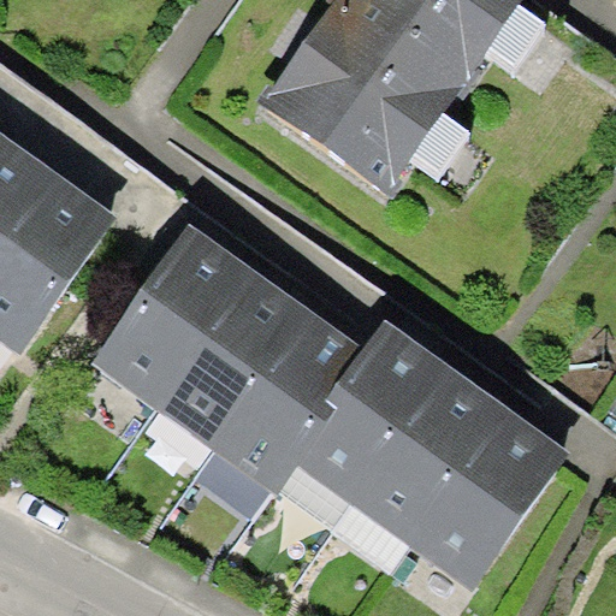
[(329,0),(332,3),(274,87),(270,82),(256,100),(394,195),(404,179),(400,176),(457,93),(466,99),(483,75),(474,70),(522,0),(329,0)]
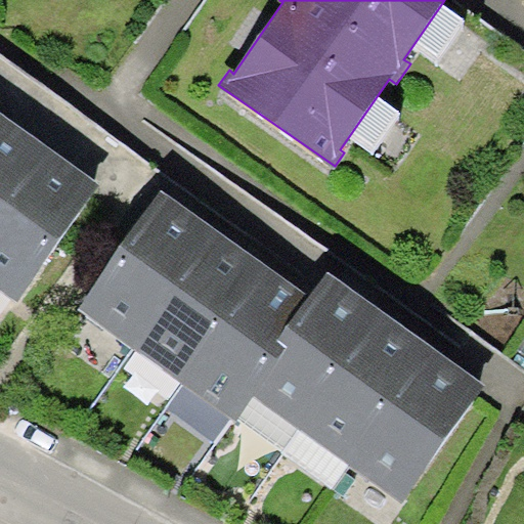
[(0,206),(45,143),(24,128),(0,112),(0,206)]
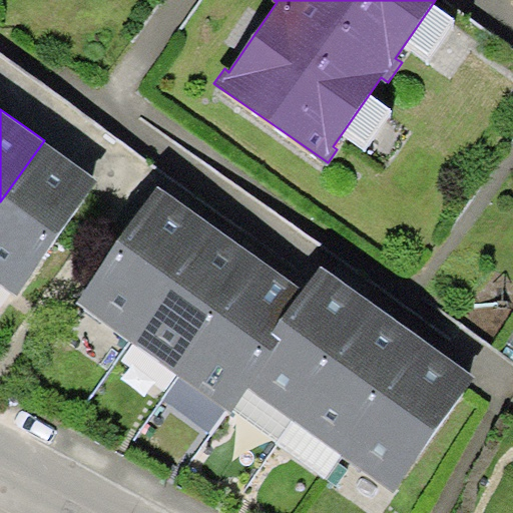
[(44,140),(0,201),(0,281),(15,292),(96,178),(70,159),(44,140)]
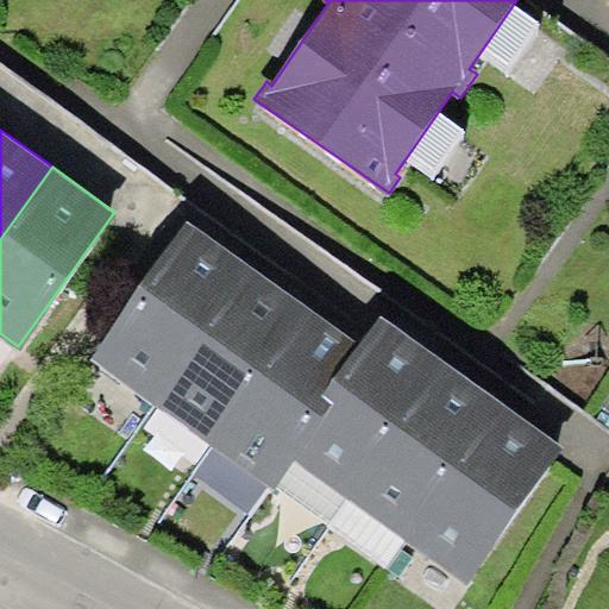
[(151,402),(249,265),(220,244),(189,223),(90,358),(151,402)]
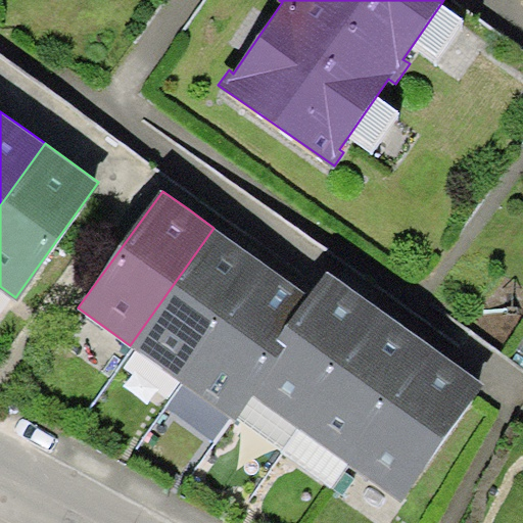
[(176,377),(259,260),(237,244),(214,228),(130,345),(176,377)]
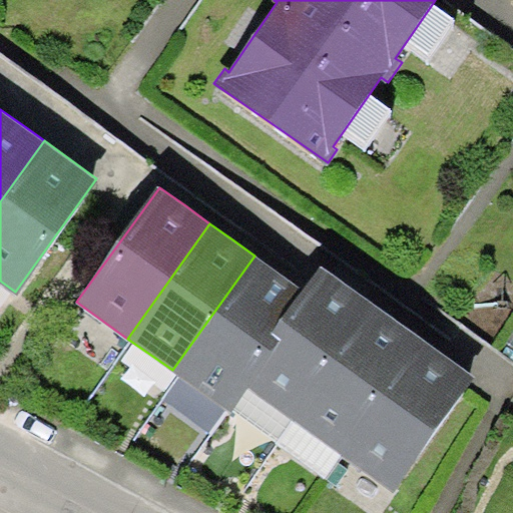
[(172,370),(231,412),(248,387),(283,341),(273,333),(304,290),(282,274),(254,255),(172,370)]
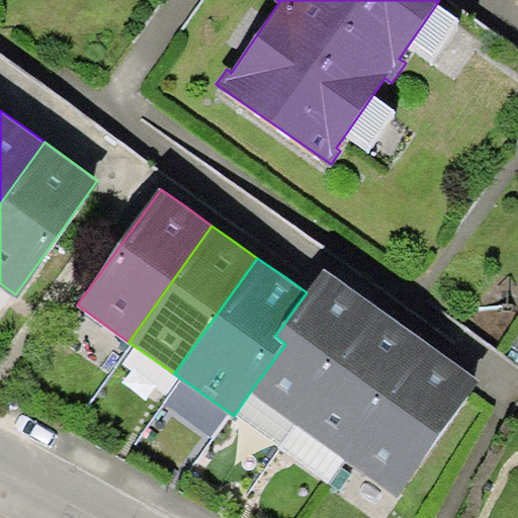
[(251,391),(297,424),(380,310),(353,289),(324,269),(307,292),(275,336),(285,344),(251,391)]
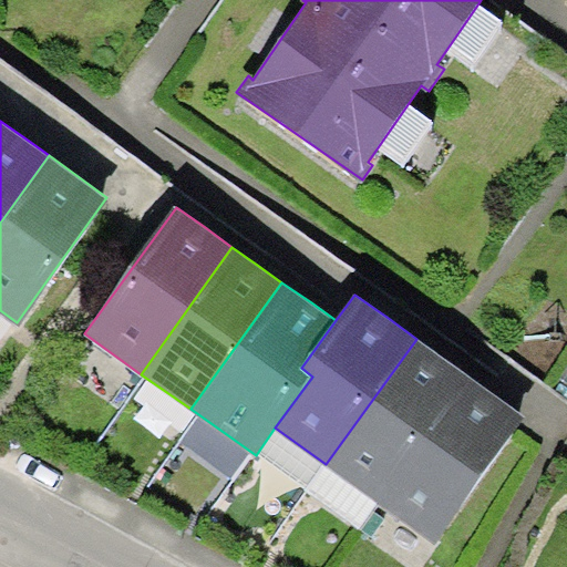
[(326,464),(377,500),(466,374),(443,358),(416,339),(326,464)]
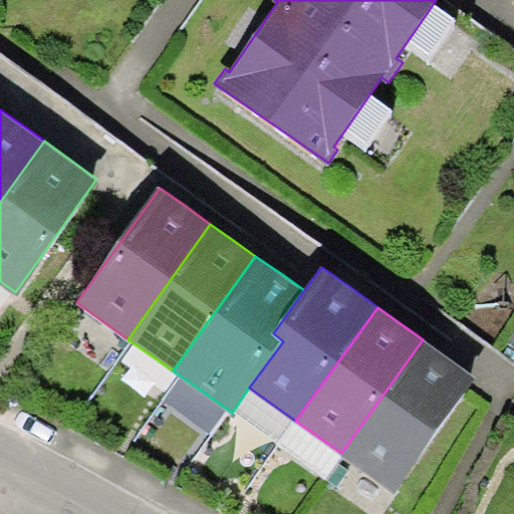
[(423,339),(341,453),(394,491),(475,376),(449,357),(423,339)]
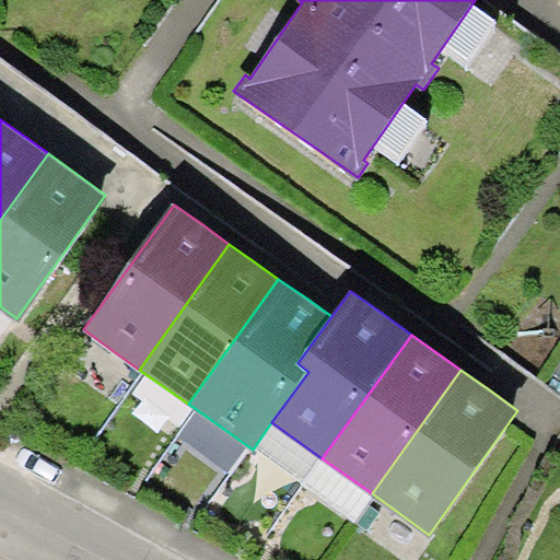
All buildings are outlined.
